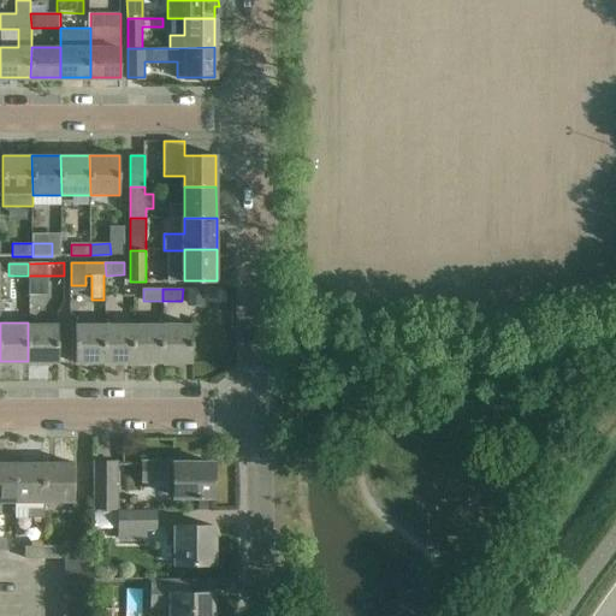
[(28,323),(28,361),(58,361),(58,323),(28,323)]
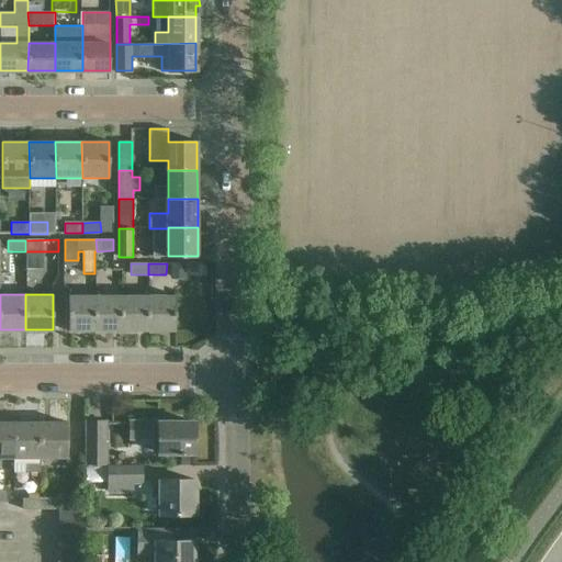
[(69,294),(69,307),(69,329),(97,329),(97,294),(69,294)]
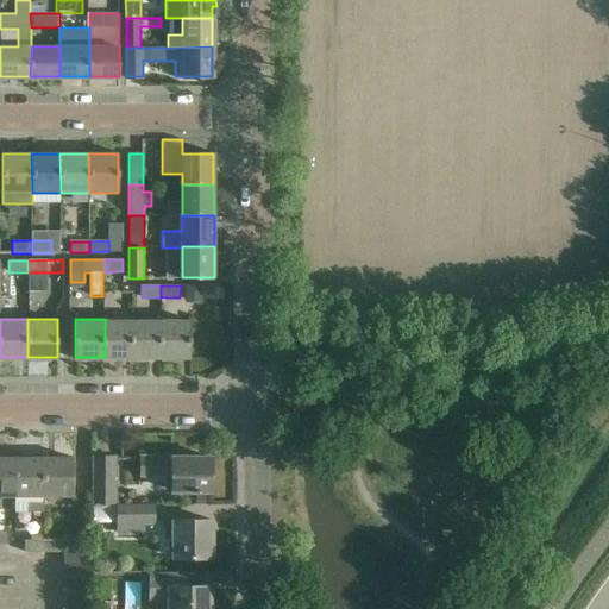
[(105,319),(105,357),(132,357),(132,319),(105,319)]
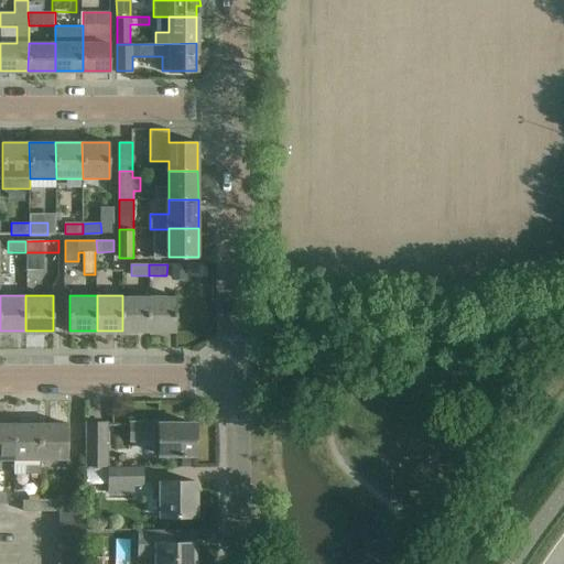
[(149,295),(122,295),(122,331),(149,331),(149,295)]
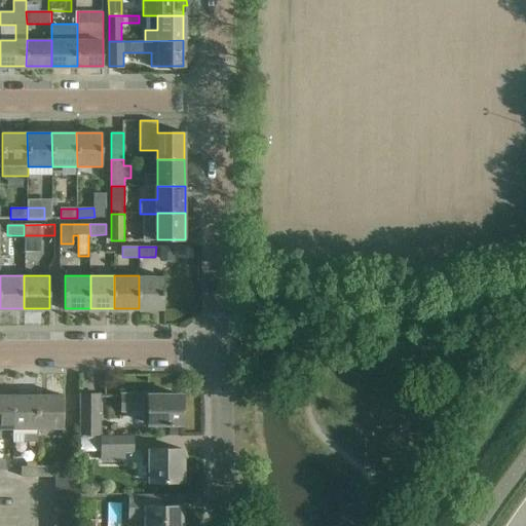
[(139,275),(139,308),(163,308),(163,275),(139,275)]
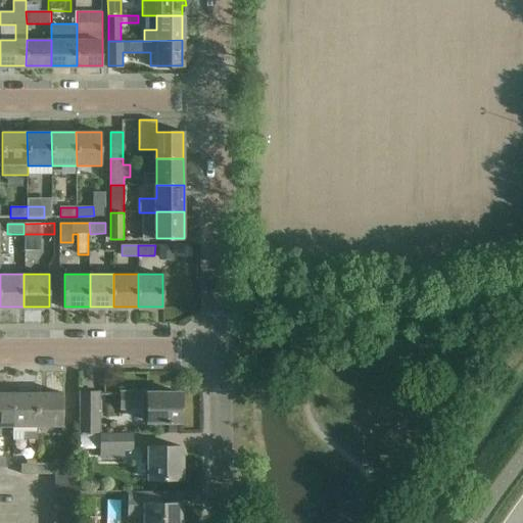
[(0,392),(0,437),(1,437),(2,424),(13,424),(13,392),(0,392)]
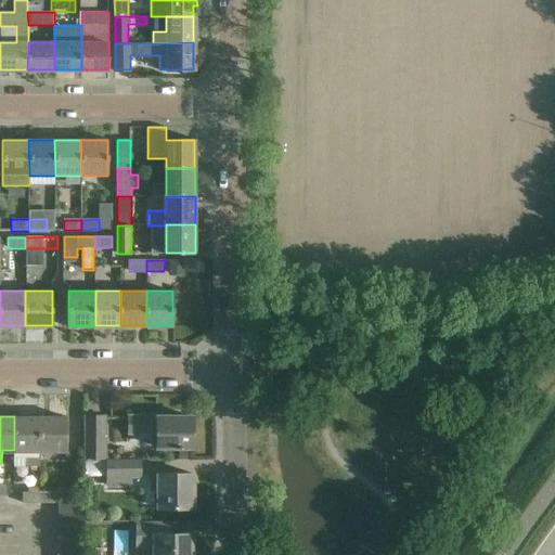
[(14,450),(15,450),(15,462),(27,462),(27,466),(30,466),(30,470),(38,470),(38,466),(40,466),(40,450),(40,417),(14,416),(14,450)]
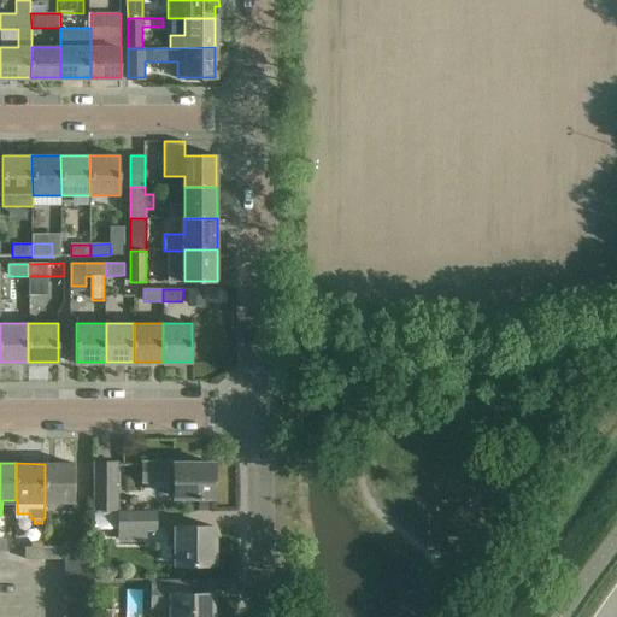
[(74,501),(74,487),(74,464),(45,464),(45,500),(74,501)]
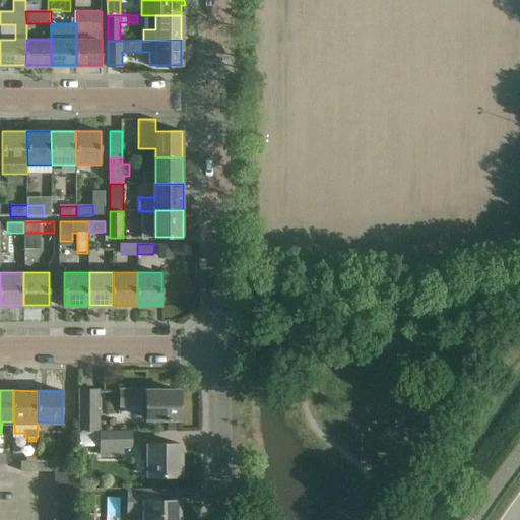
[(96,429),(98,410),(98,391),(82,391),(81,429),(96,429)]
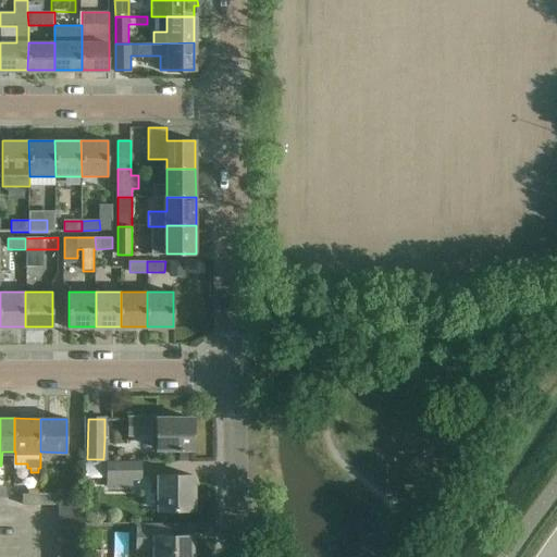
[(189,461),(189,449),(193,449),(193,420),(130,419),(130,434),(158,434),(158,449),(180,449),(180,461),(189,461)]
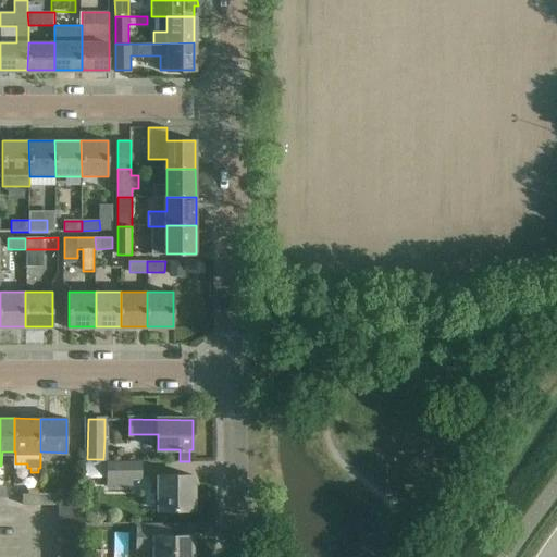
[(110,433),(110,453),(124,453),(124,433),(110,433)]
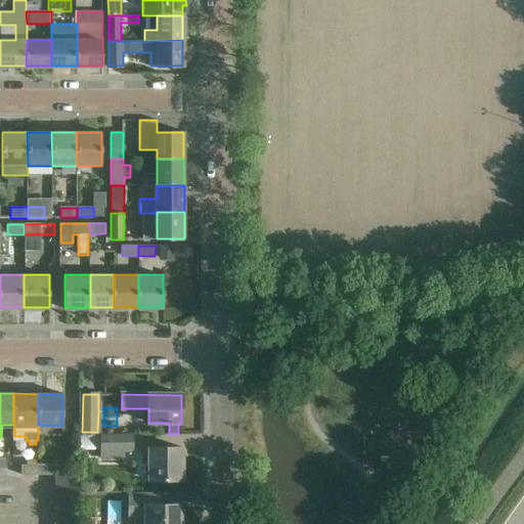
[(132,451),(132,448),(132,435),(101,435),(101,461),(125,461),(125,451),(132,451)]
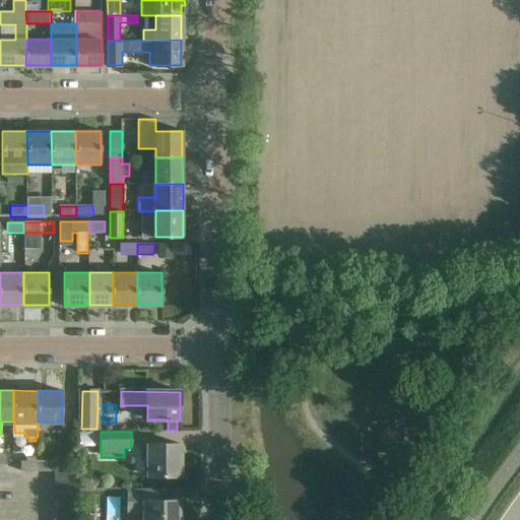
[(181,444),(160,444),(141,444),(141,459),(150,459),(150,476),(180,476),(181,444)]
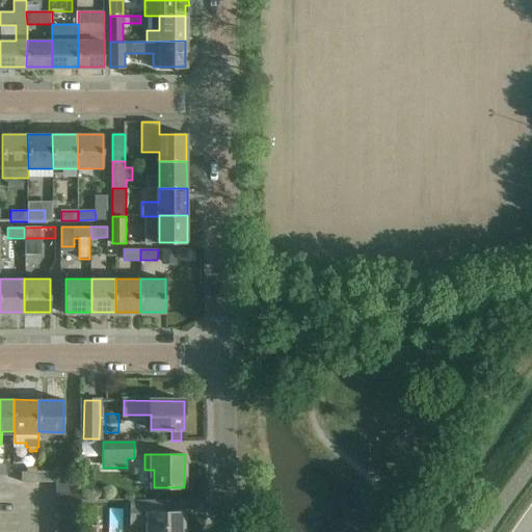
[(22,473),(22,482),(37,482),(37,473),(37,468),(28,468),(28,473),(22,473)]
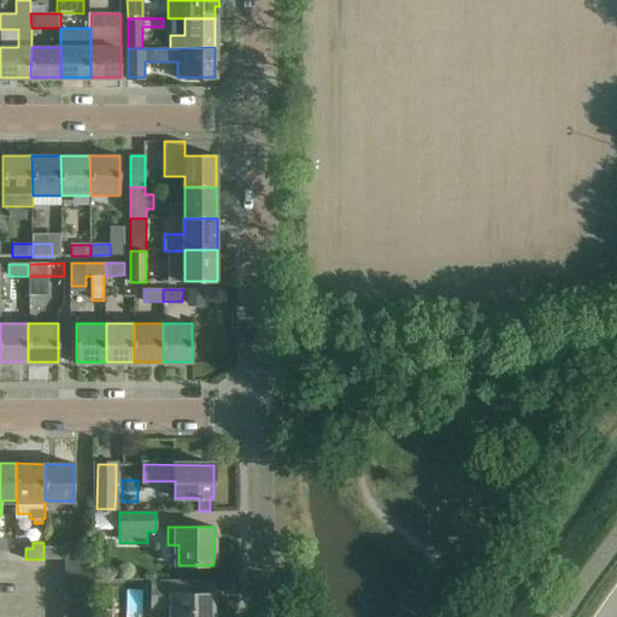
[(43,548),(43,559),(64,559),(64,548),(43,548)]
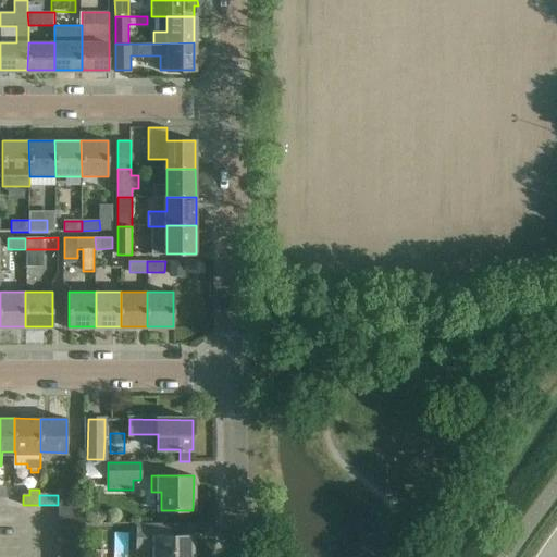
[(85,518),(85,505),(59,505),(59,517),(85,518)]
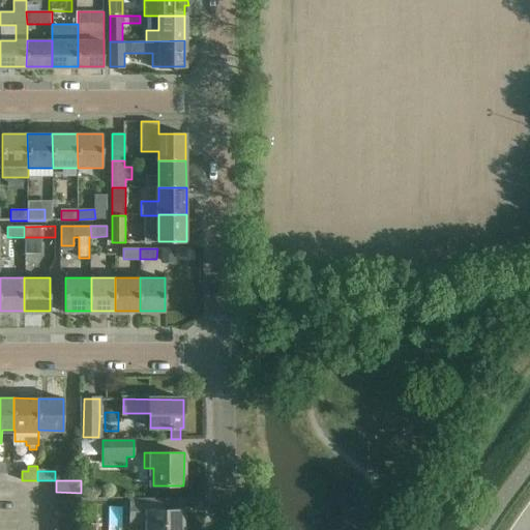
[(81,505),(81,493),(56,492),(56,505),(81,505)]
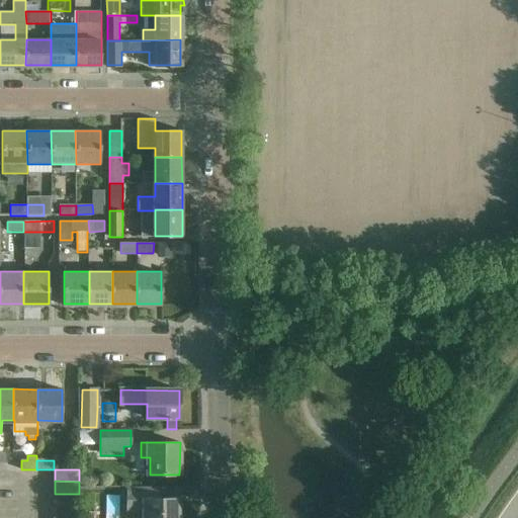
[(179,517),(179,499),(159,499),(159,488),(127,487),(126,512),(144,513),(144,517),(179,517)]
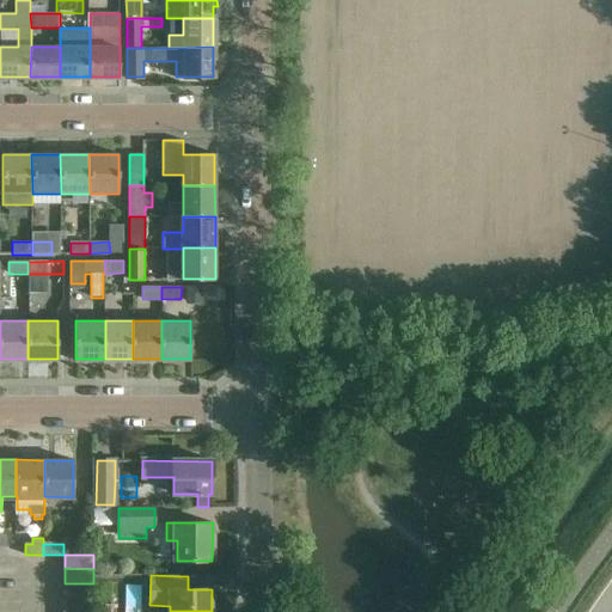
[(93,598),(93,583),(65,583),(65,597),(93,598)]
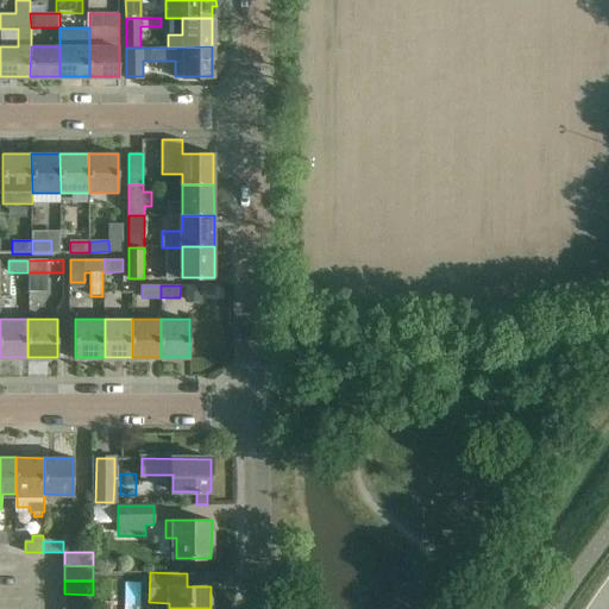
[(93,608),(93,595),(64,594),(64,608),(93,608)]
